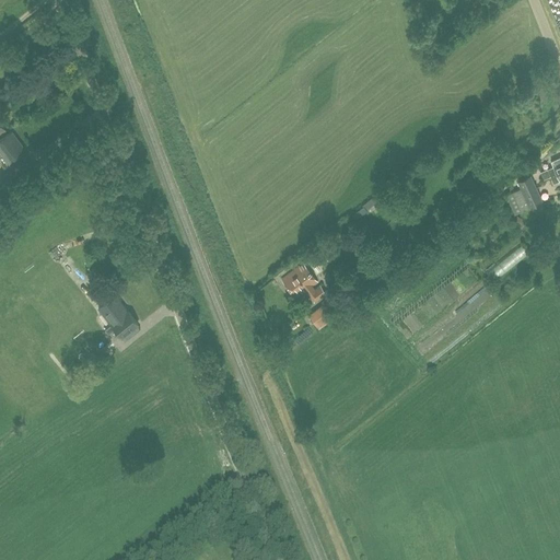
[(11,132),(0,140),(0,161),(7,171),(28,155),(11,132)]
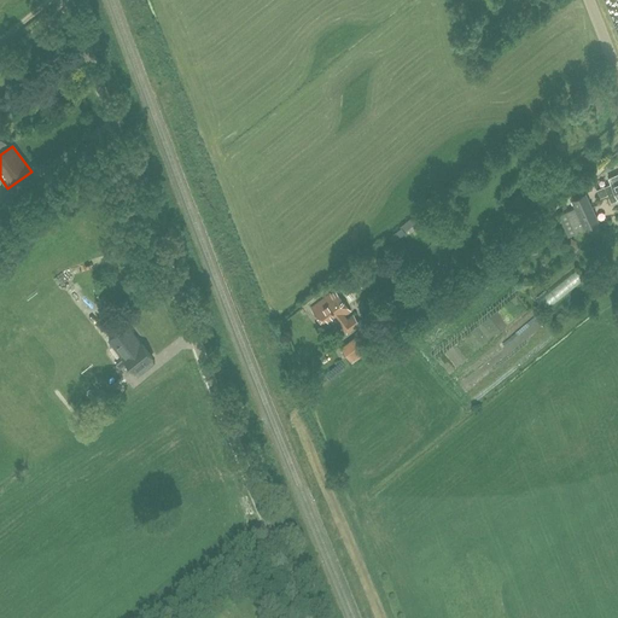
[(617,199),(617,198),(617,173),(608,178),(611,184),(605,186),(611,202),(617,199)]
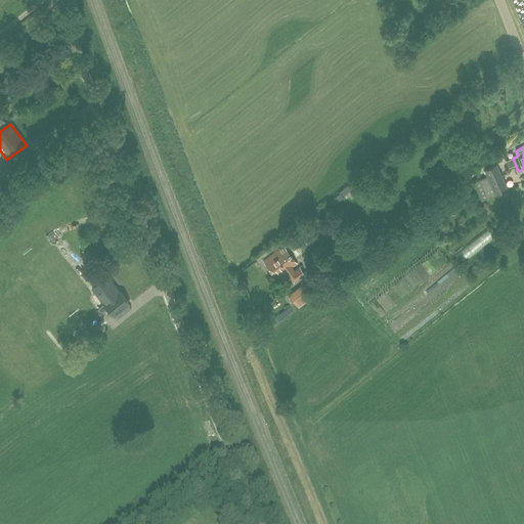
[(482,202),(508,190),(496,166),(484,171),(486,177),(474,183),(482,202)]
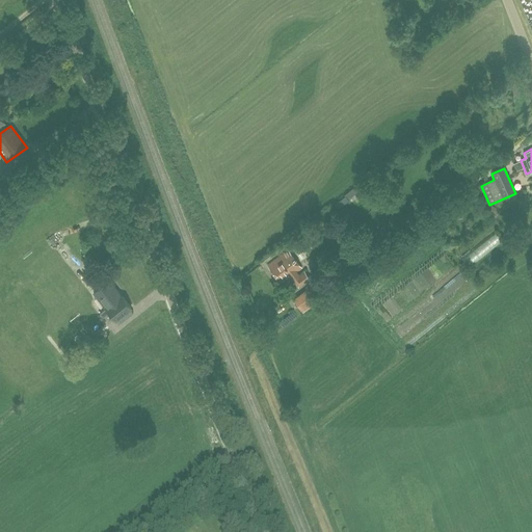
[(479,251),(487,260),(509,240),(501,232),(479,251)]
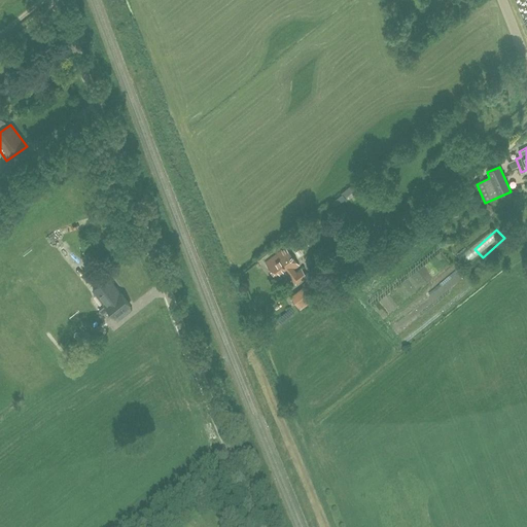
[(295,274),(292,270),(299,265),(286,248),(266,265),(279,281),(288,274),(296,285),(307,276),(302,270),(295,274)]
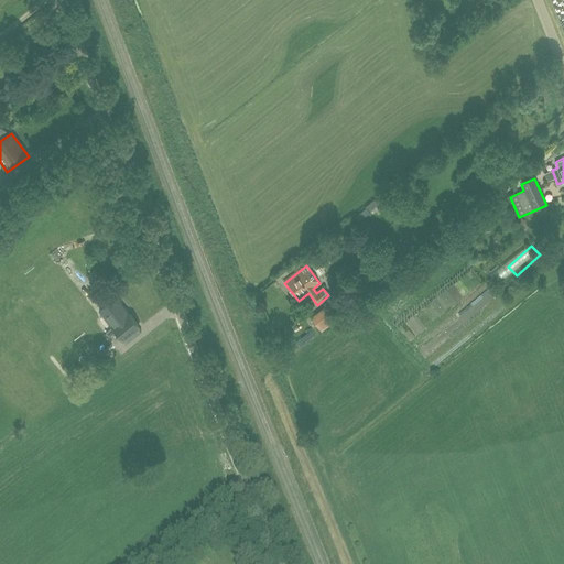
[(141,332),(138,327),(139,326),(134,321),(116,297),(98,311),(99,311),(100,311),(108,320),(107,321),(112,327),(106,332),(109,336),(116,332),(122,339),(126,344),(141,332)]
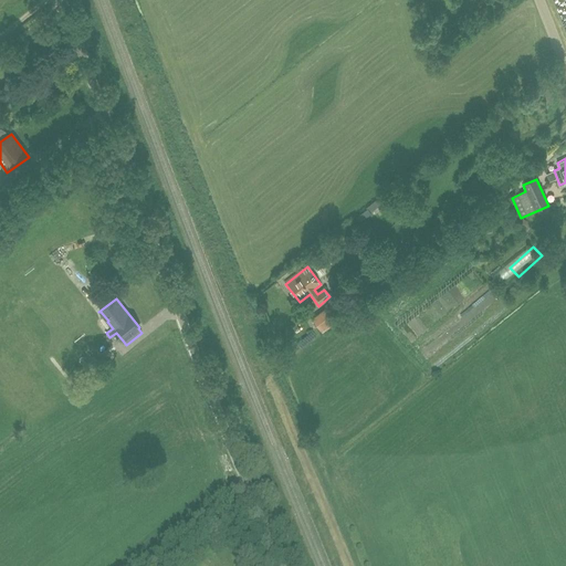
[(322,333),(344,316),(333,303),(312,321),(322,333)]
